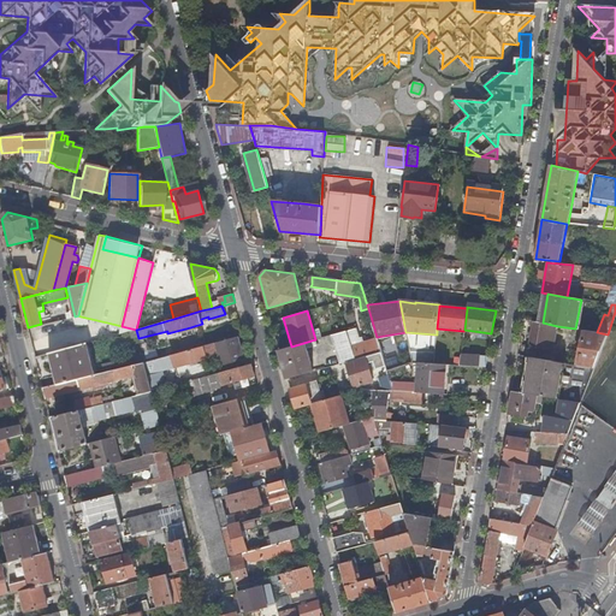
[(75,317),(28,329),(29,335),(73,324),(75,326),(83,324),(81,317),(78,315),(75,317)]
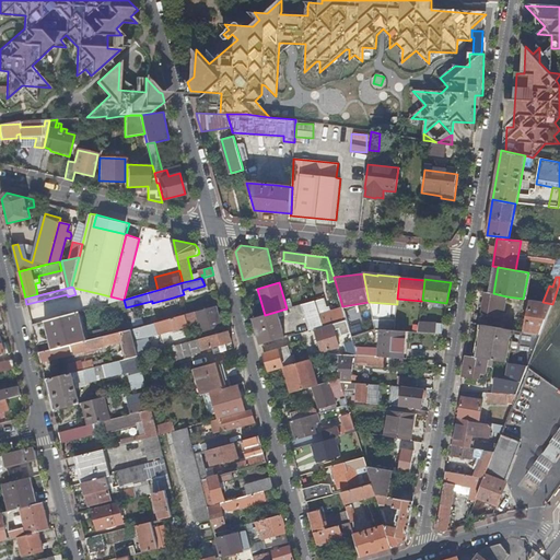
[(493,293),(485,292),(481,315),(502,318),(506,296),(493,293)]
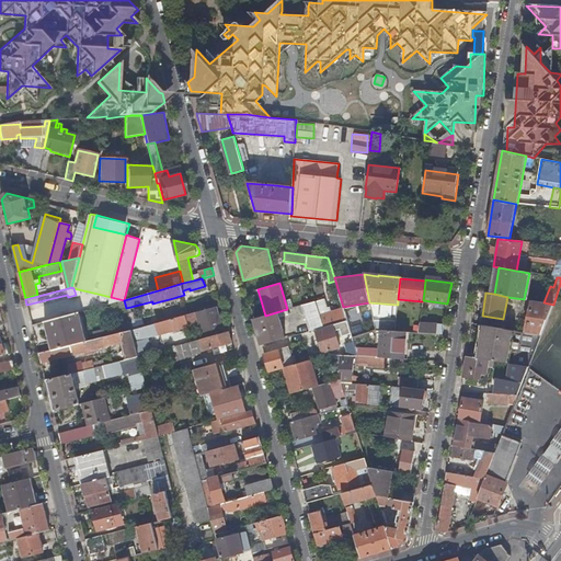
[(124,300),(111,297),(98,294),(94,309),(124,300)]
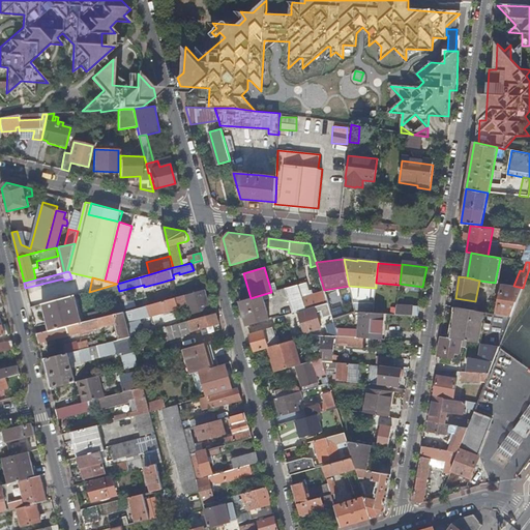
[(301,297),(297,285),(285,288),(292,314),(305,310),(301,297)]
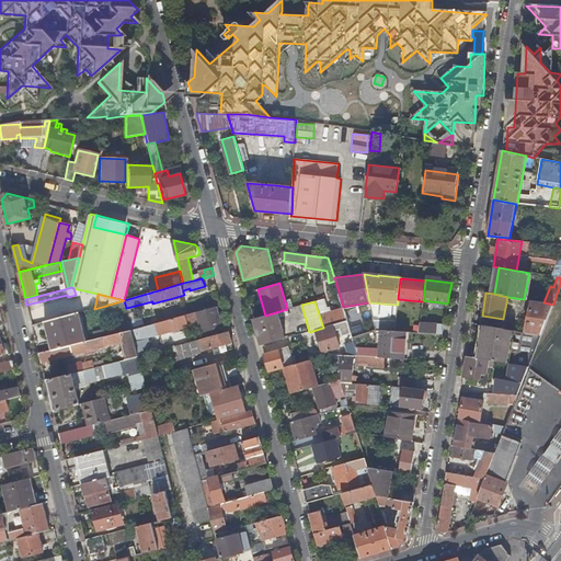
[(525,333),(541,336),(552,306),(531,301),(525,333)]
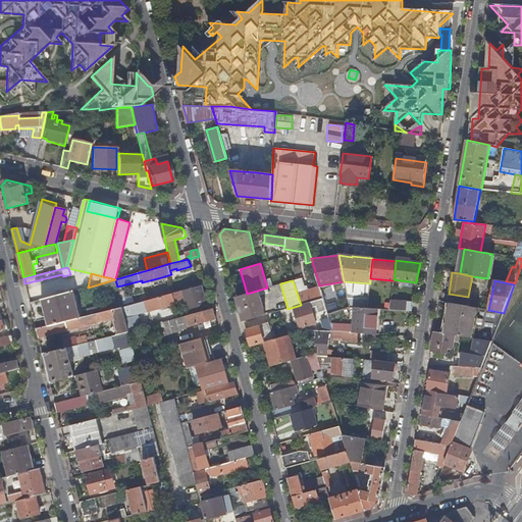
[(202,285),(184,291),(190,310),(207,305),(202,285)]
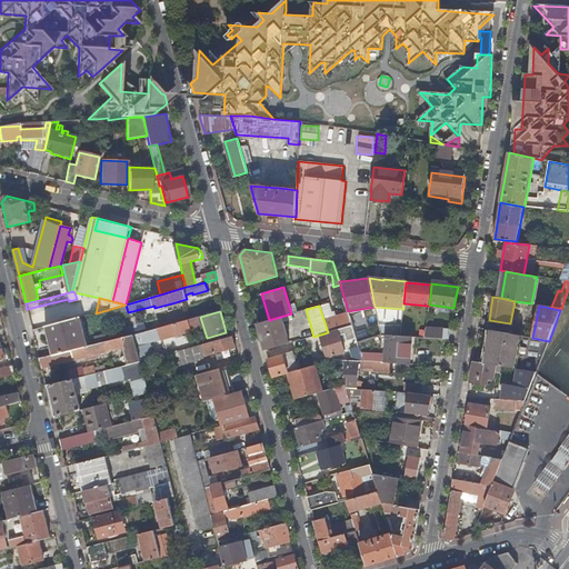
[(323,319),(328,332),(335,330),(352,326),(349,316),(348,311),(323,319)]
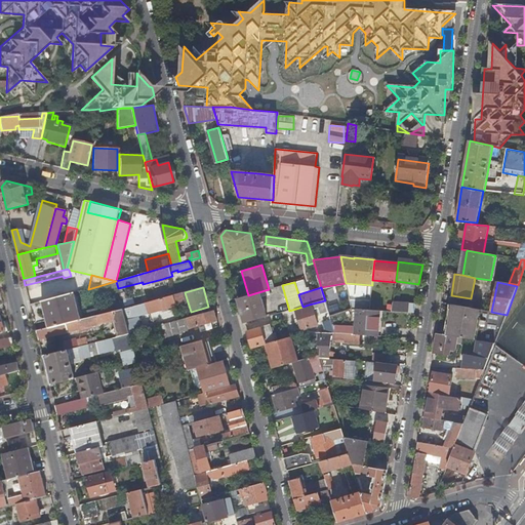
[(248,295),(238,298),(245,323),(267,317),(261,296),(270,294),(269,289),(248,295)]
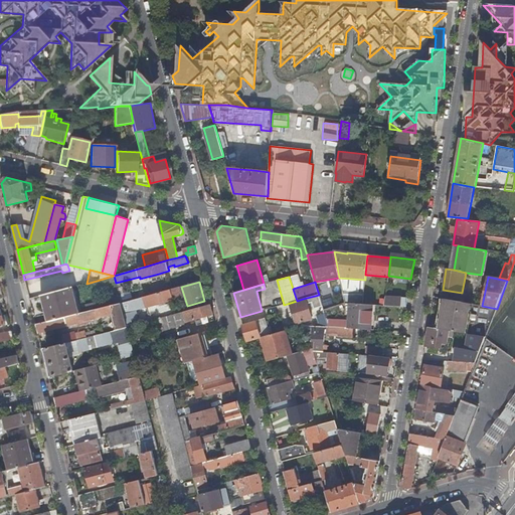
[(71,287),(43,294),(50,320),(77,314),(71,287)]
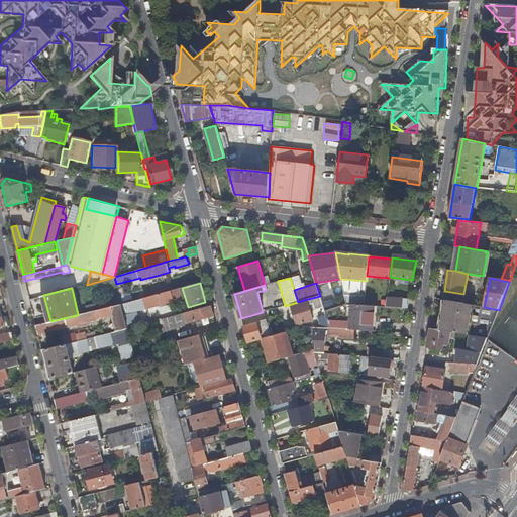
[(121,304),(127,328),(139,324),(136,311),(175,300),(173,296),(172,290),(133,301),(121,304)]
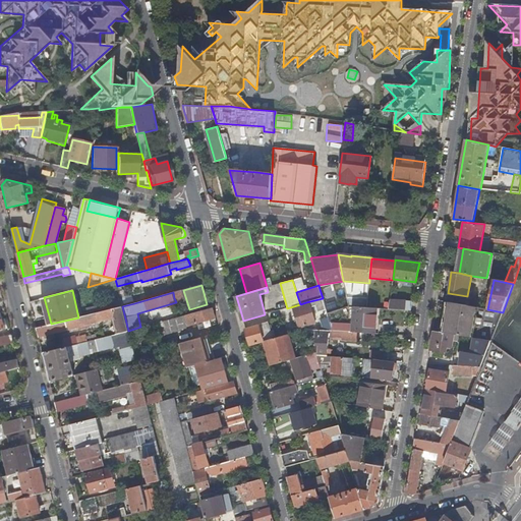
[(120,299),(121,300),(122,306),(134,303),(132,296),(120,299)]
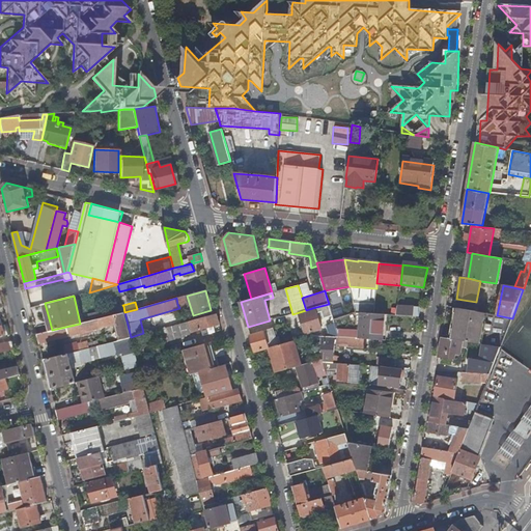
[(329,304),(312,308),(313,310),(299,314),(305,334),(318,330),(317,325),(314,314),(323,312),(324,317),(332,315),(329,304)]
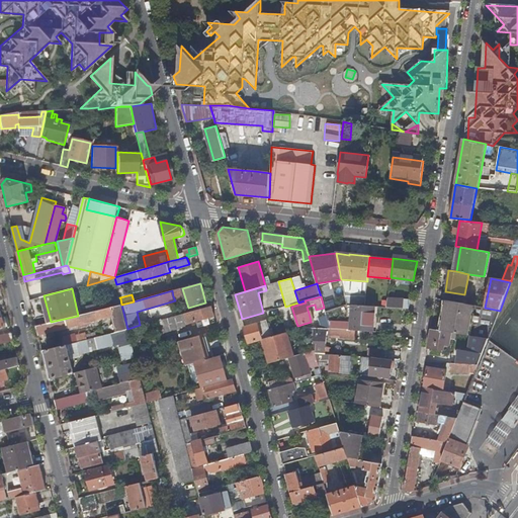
[(86,308),(87,314),(112,308),(121,305),(120,298),(86,308)]
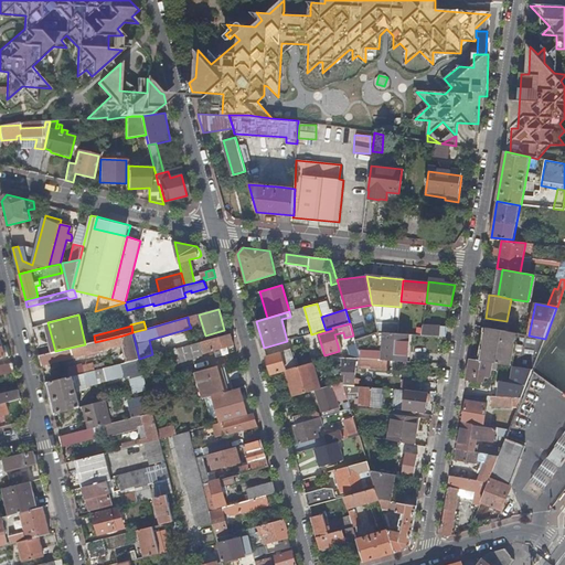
[(423,327),(420,336),(438,337),(439,328),(423,327)]
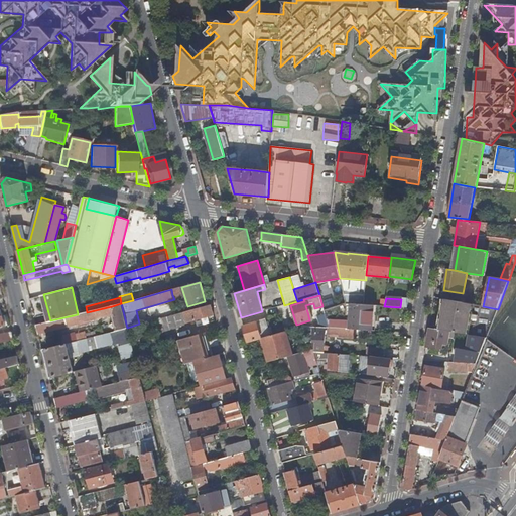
[(452,316),(492,324),(498,309),(483,306),(455,301),(444,299),(442,314),(452,316)]
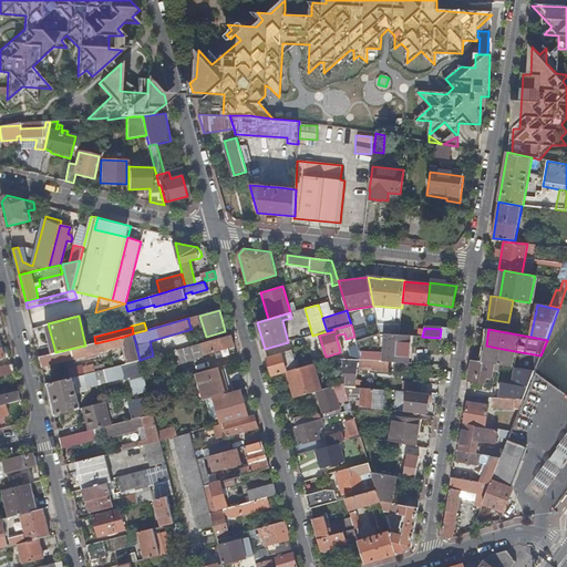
[(232,334),(203,342),(203,343),(175,351),(178,364),(203,358),(202,354),(235,346),(232,334)]
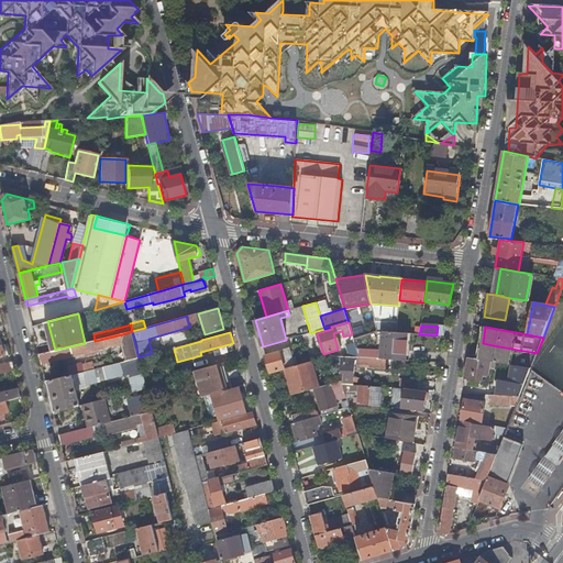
[(383,332),(382,360),(387,360),(406,361),(407,357),(399,357),(401,333),(396,333),(394,332),(383,332)]
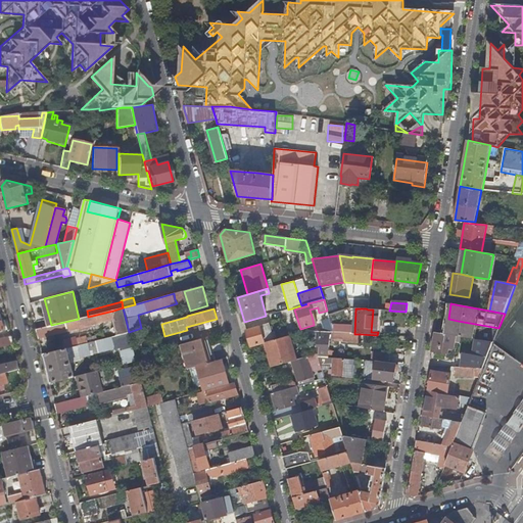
[(371,332),(378,332),(379,310),(373,310),(371,332)]
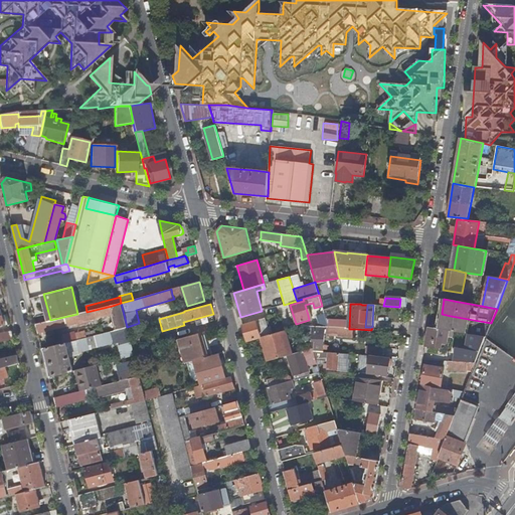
[(50,320),(35,324),(38,332),(45,330),(46,333),(54,331),(53,328),(71,324),(72,327),(84,324),(84,321),(113,314),(117,330),(126,328),(122,306),(112,308),(112,306),(87,312),(77,314),(50,320)]
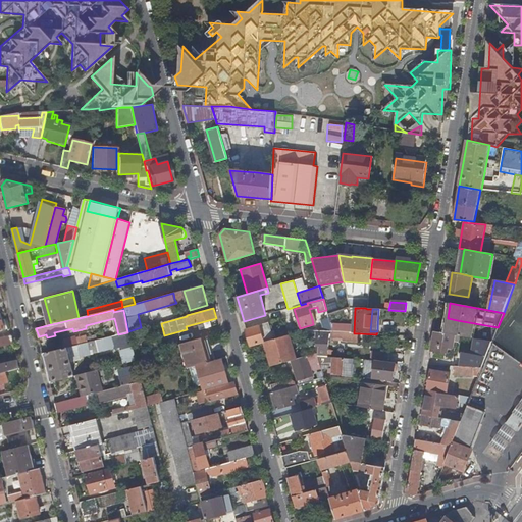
[(474,338),(492,342),(498,327),(457,320),(448,318),(445,333),(446,333),(453,334),(455,334),(474,338)]
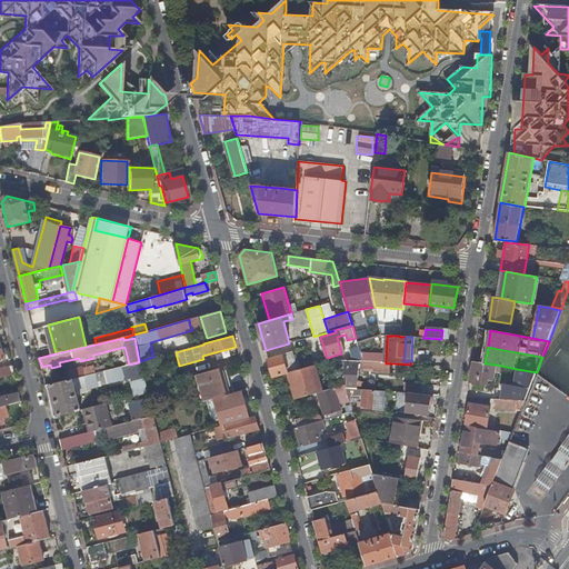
[(291,350),(267,358),(272,376),(287,372),(297,369),(291,350)]
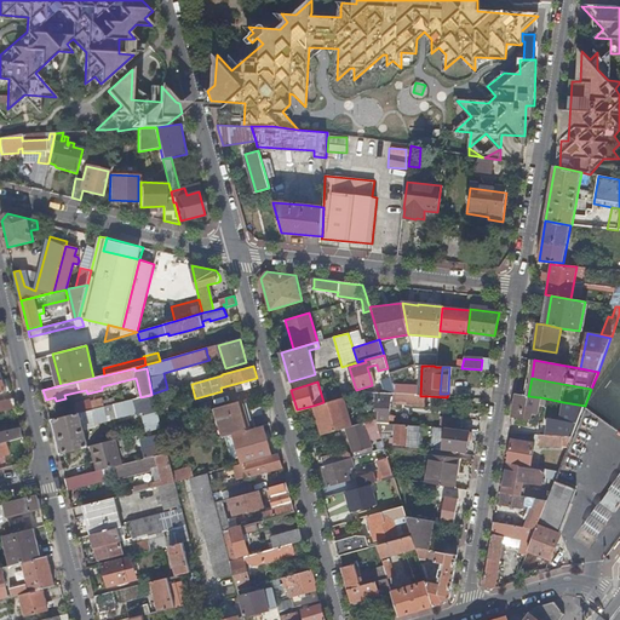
[(147,431),(161,428),(153,394),(151,395),(141,397),(115,403),(92,408),(96,423),(145,412),(145,415),(143,417),(147,431)]
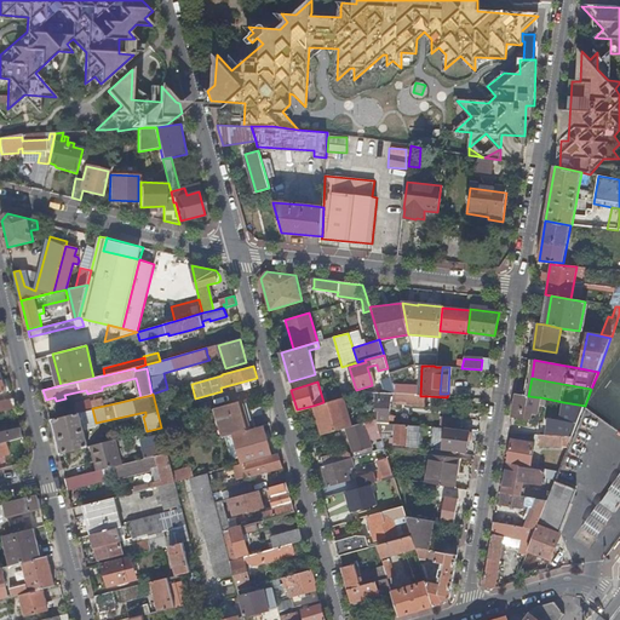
[(373,411),(375,419),(377,423),(388,424),(391,394),(375,394),(374,402),(375,402),(375,412),(373,411)]
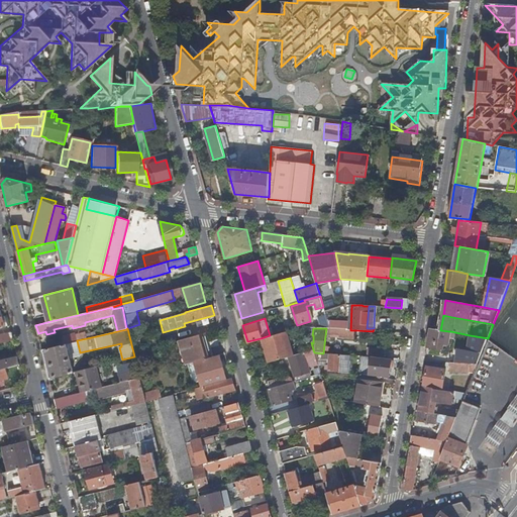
[(446,344),(448,331),(441,330),(440,330),(430,328),(427,347),(443,350),(444,343),(446,344)]
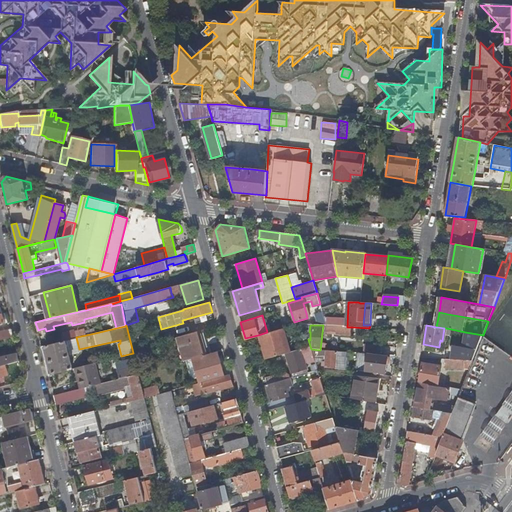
[(67,340),(76,337),(95,333),(94,328),(85,330),(85,329),(69,333),(68,332),(46,337),(47,344),(67,340)]
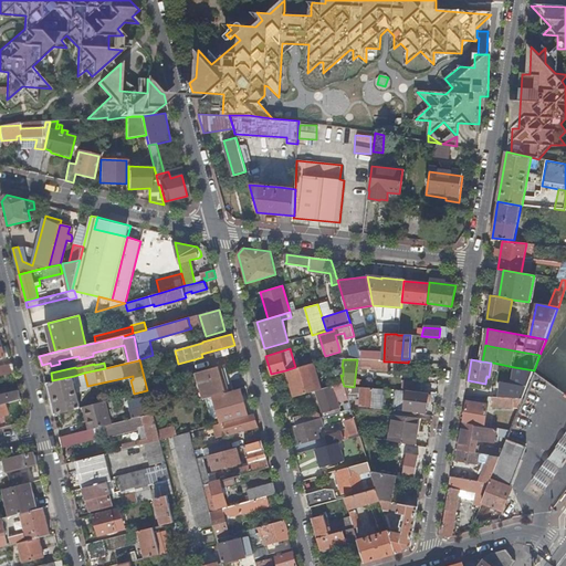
[(312,363),(295,367),(285,370),(289,381),(291,381),(295,397),(316,390),(320,389),(312,363)]
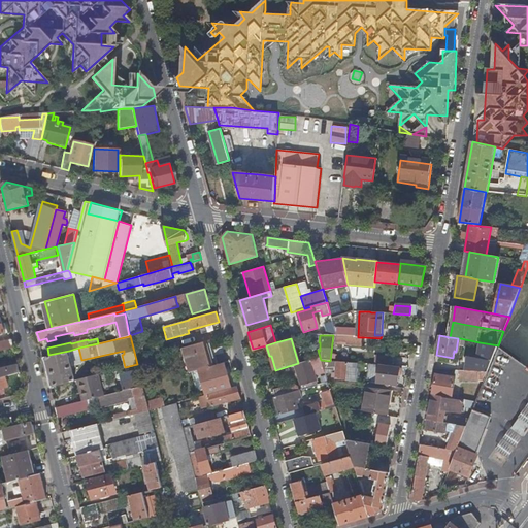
[(0,351),(13,348),(11,339),(0,341),(0,351)]
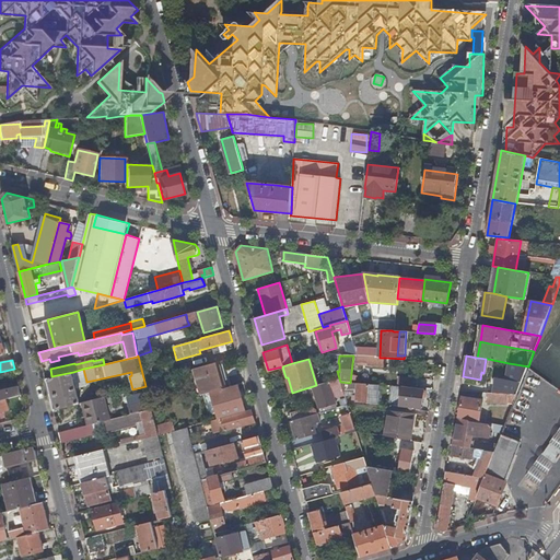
[(218,362),(224,388),(229,387),(221,361),(218,362)]
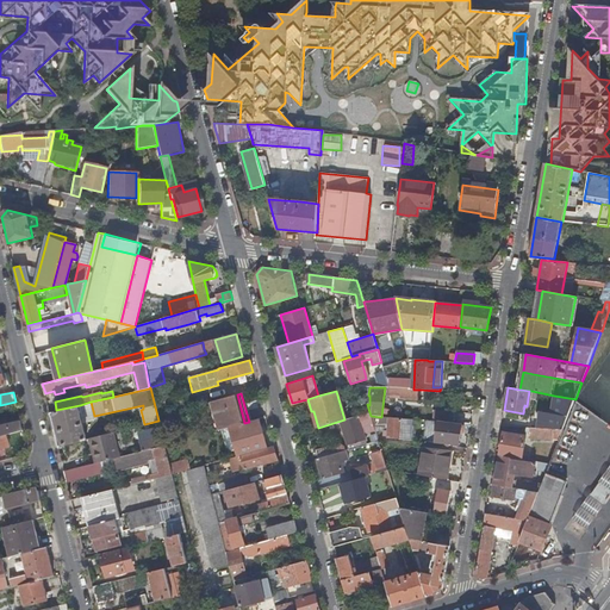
[(213,431),(230,427),(244,423),(237,394),(217,400),(206,403),(213,431)]
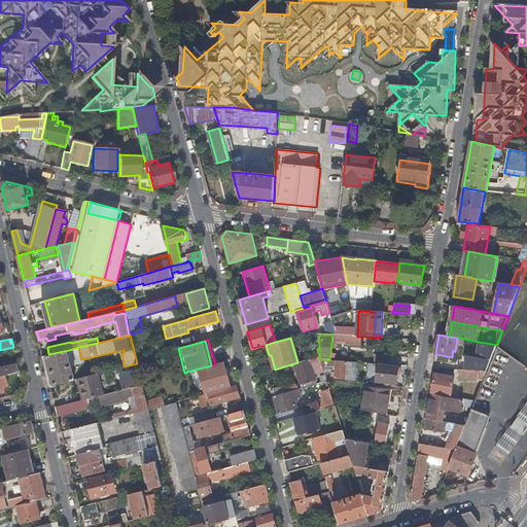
[(486,372),(497,345),(479,342),(477,354),(467,354),(464,370),(486,372)]
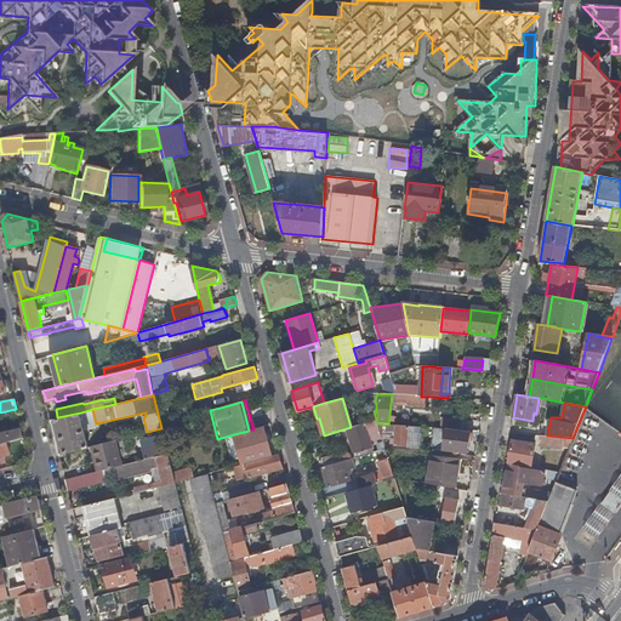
[(57,417),(50,420),(58,454),(89,446),(81,412),(57,417)]
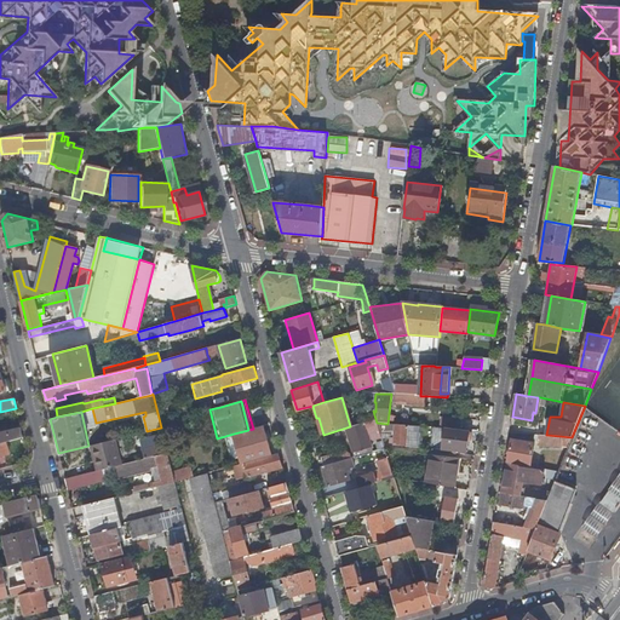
[(441,418),(440,428),(461,429),(463,419),(441,418)]
